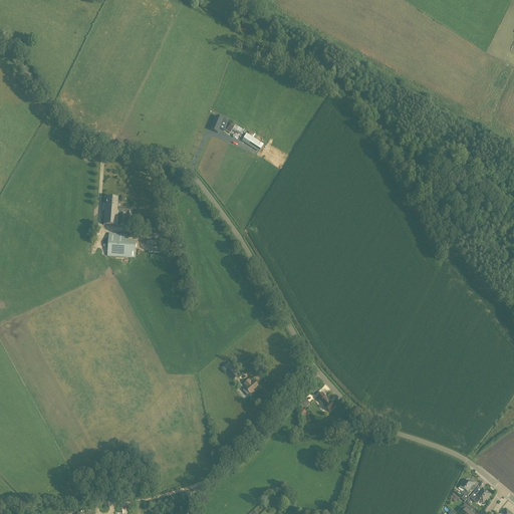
[(211,130),(218,133),(220,129),(218,127),(221,118),(216,115),(211,130)]
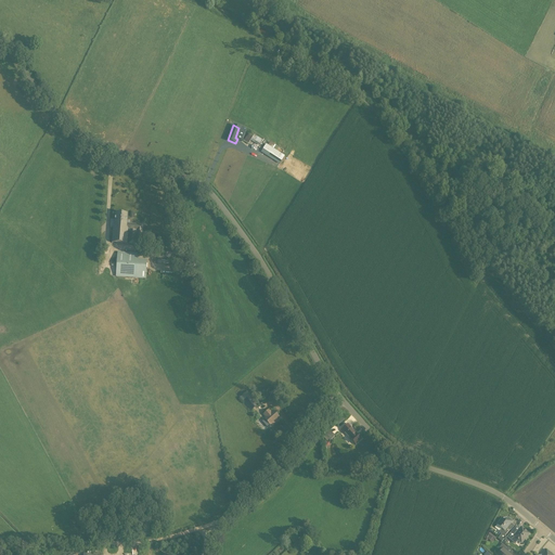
[(250,141),(259,145),(262,140),(254,136),(253,137),(248,133),(244,141),(248,144),(250,141)]
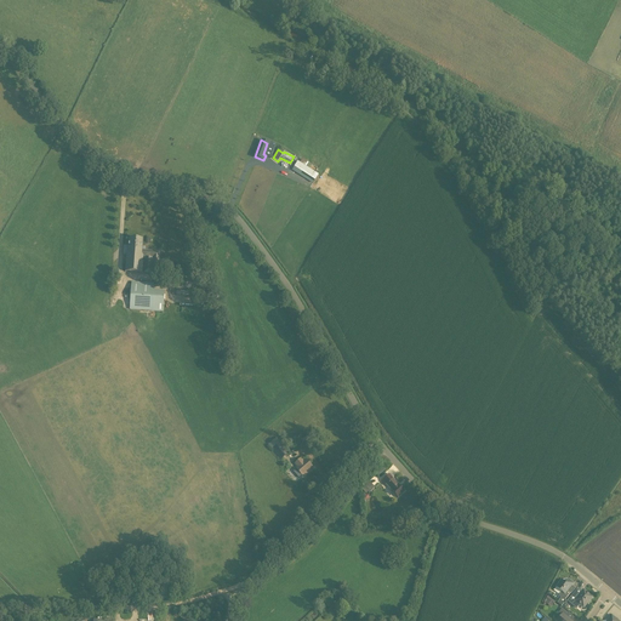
[(292,171),(313,183),(318,175),(297,161),(292,171)]
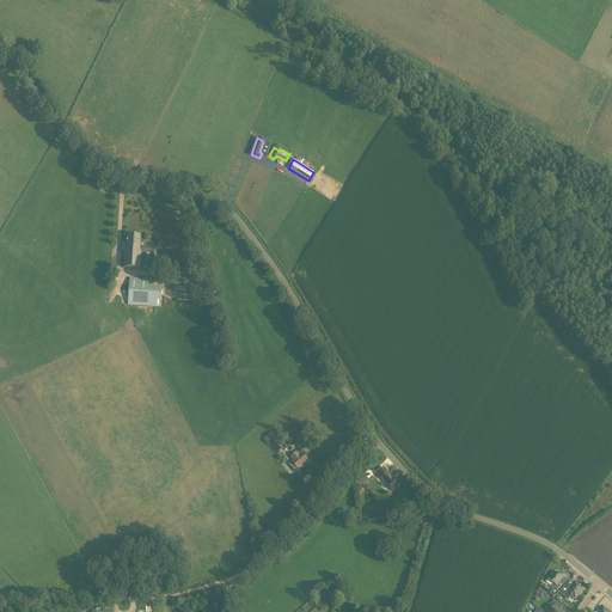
[(140,269),(141,254),(142,254),(141,269),(150,270),(157,270),(158,248),(144,248),(144,244),(144,239),(140,239),(141,236),(128,234),(127,245),(122,244),(122,246),(126,248),(124,268),(140,269)]
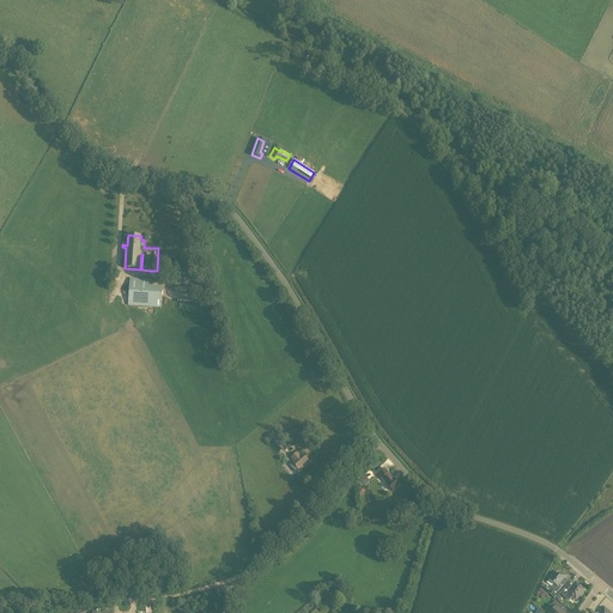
[(152,286),(152,280),(129,279),(128,305),(162,308),(163,287),(152,286)]
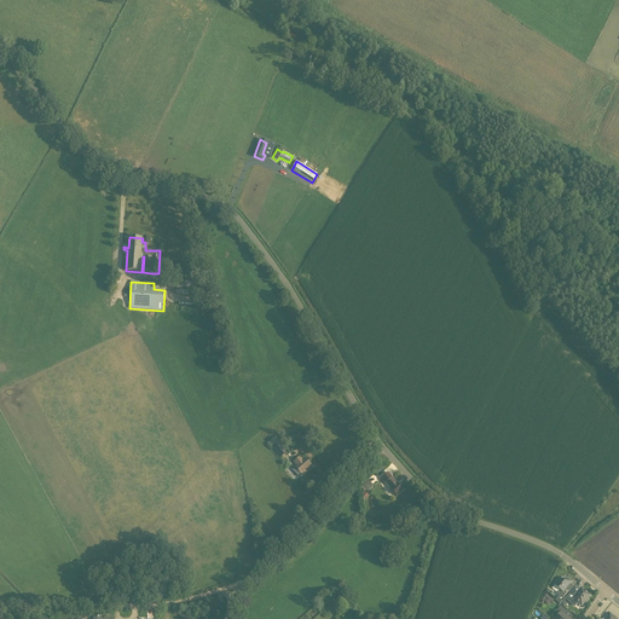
[(300,440),(304,447),(311,445),(308,437),(300,440)]
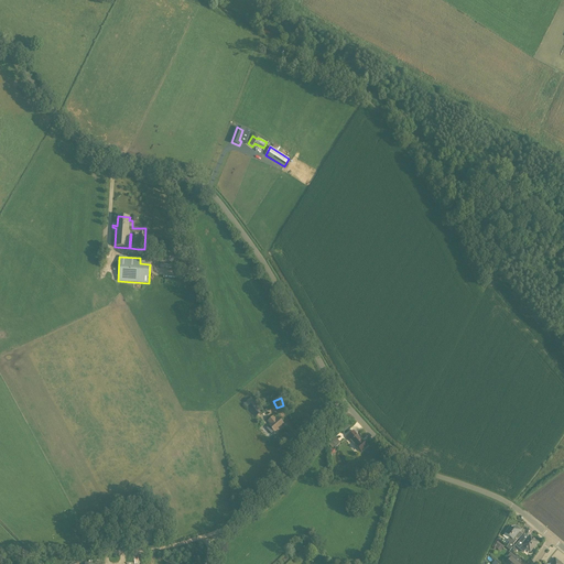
[(245,404),(255,418),(262,411),(252,399),(245,404)]
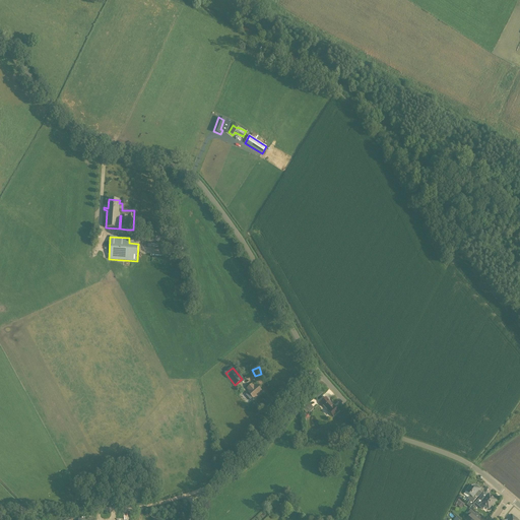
[(254,399),(255,399),(258,396),(257,395),(262,391),(256,385),(255,387),(252,384),(246,389),(249,392),(248,392),(254,399)]
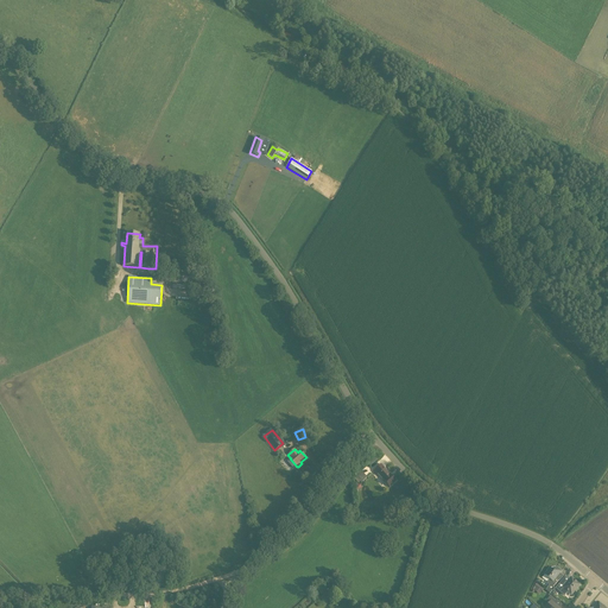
[(366,462),(368,467),(377,461),(373,456),(366,462)]
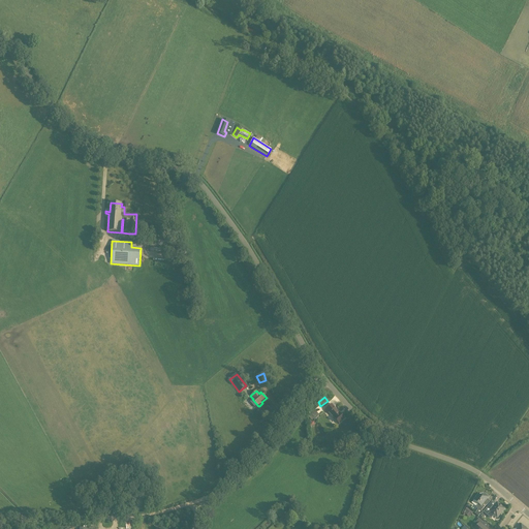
[(324,411),(328,413),(329,412),(339,424),(344,418),(332,405),(324,411)]
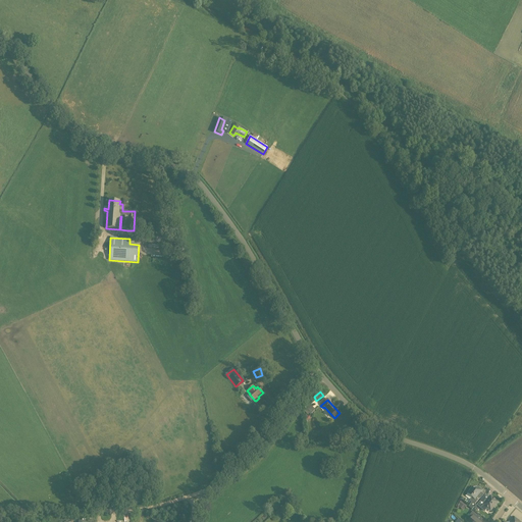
[(304,409),(310,414),(314,409),(309,404),(304,409)]
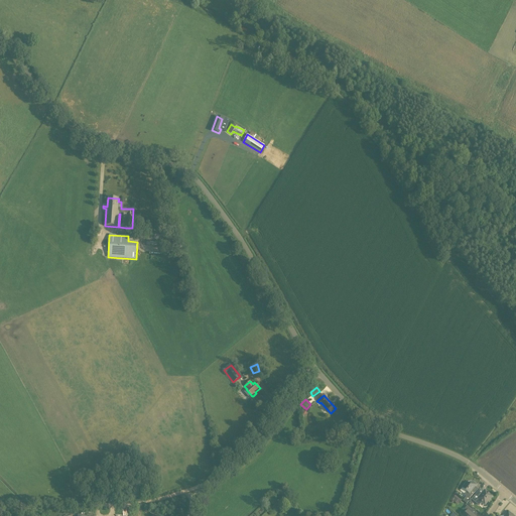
[(470,499),(471,497),(474,493),(475,493),(473,491),(476,487),(477,485),(473,482),(472,483),(471,482),(468,482),(468,483),(467,483),(462,488),(467,492),(467,493),(465,495),(467,497),(463,501),(467,504),(471,500),(470,499)]
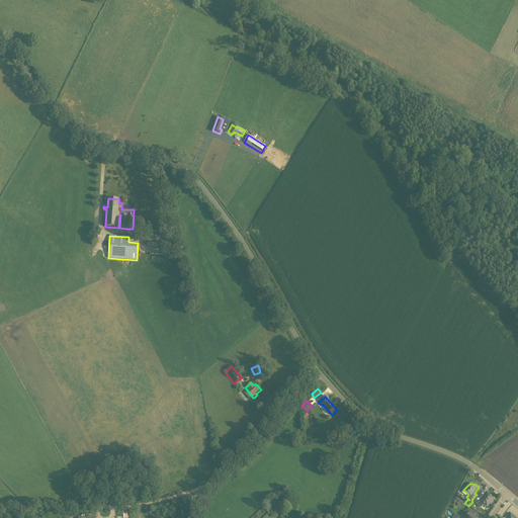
[(479,495),(473,502),(481,507),(484,504),(487,507),(494,499),(487,493),(483,498),(479,495)]
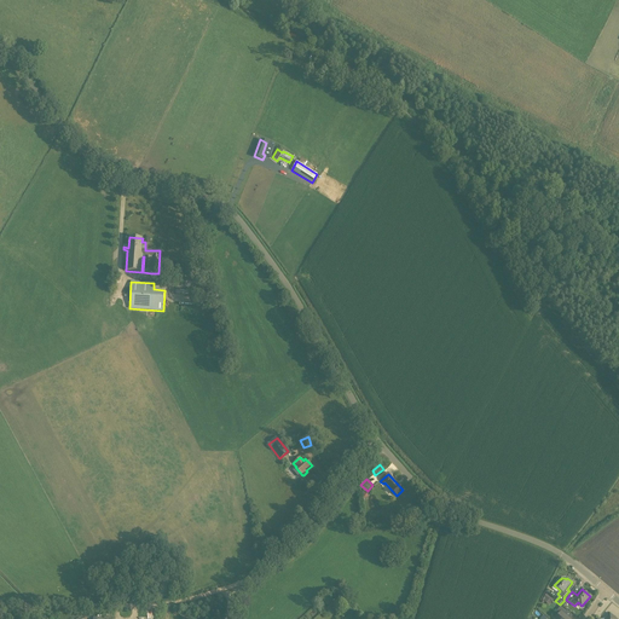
[(544,597),(543,600),(549,606),(554,600),(547,594),(544,597)]
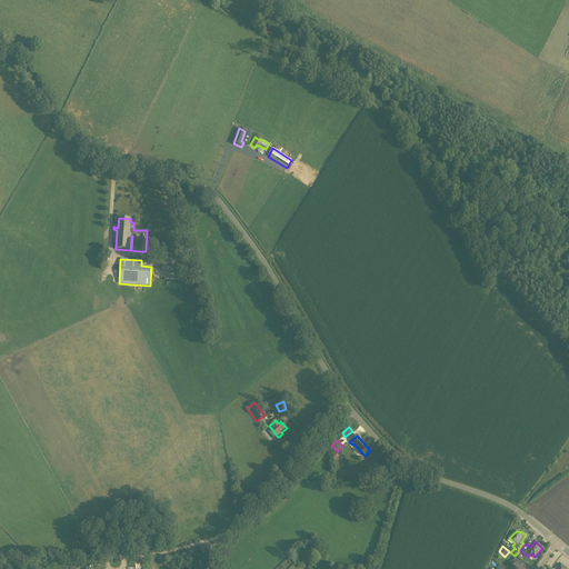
[(522,568),(520,567),(522,563),(516,558),(512,561),(515,565),(510,568),(522,568)]
